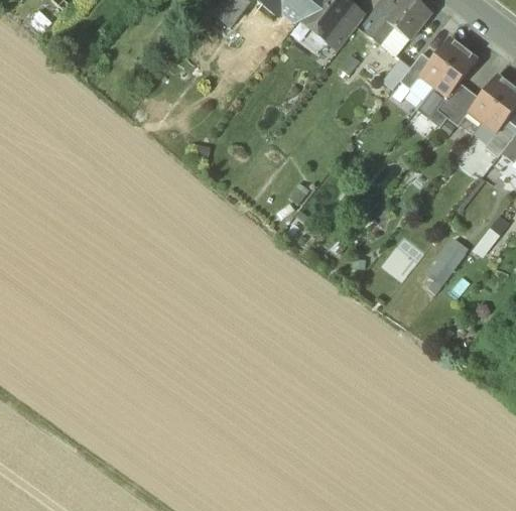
[(222,0),(212,12),(230,26),(250,0),(222,0)]
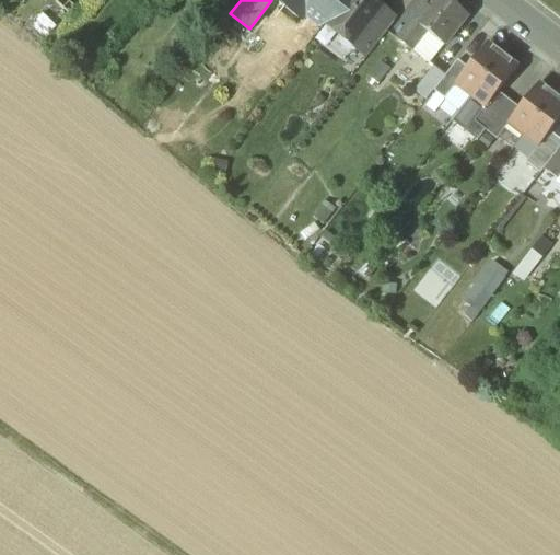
[(281,0),(296,12),(301,7),(323,23),(339,0),(281,0)]
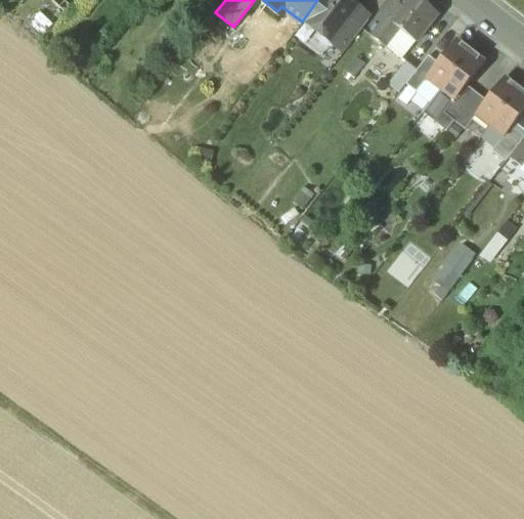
[(360,7),(351,0),(317,0),(302,22),(304,19),(317,31),(317,38),(326,45),(333,42),(334,42),(336,40),(358,10),(360,7)]
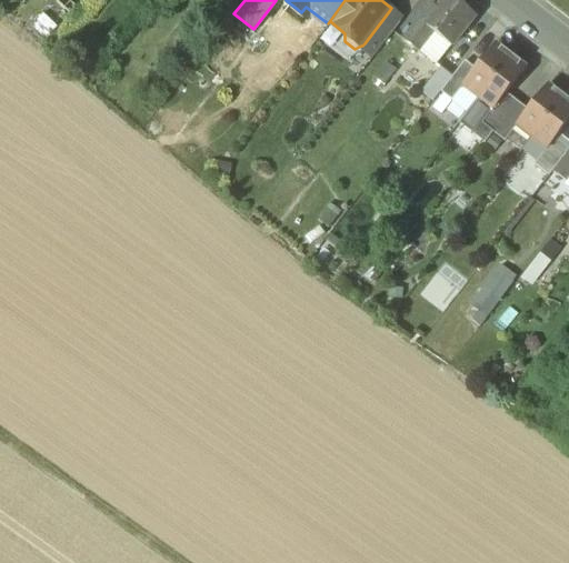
[(475,12),(458,0),(440,0),(436,6),(431,1),(418,17),(432,29),(451,42),(475,12)]
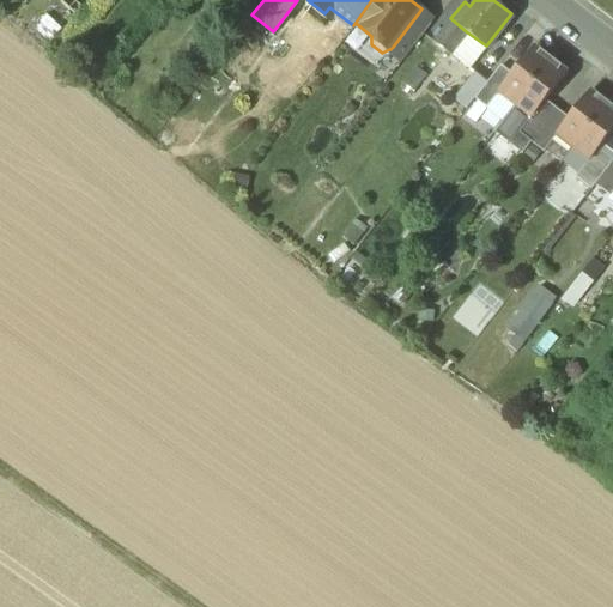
[(419,12),(393,47),(404,55),(430,20),(419,12)]
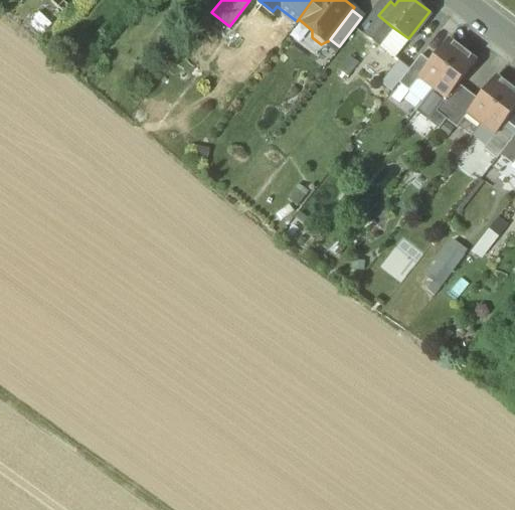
[(378,15),(365,32),(378,42),(391,26),(378,15)]
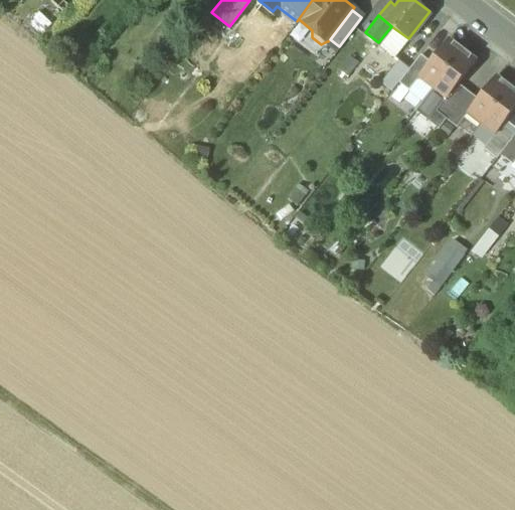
[(408,38),(391,26),(378,42),(395,55),(408,38)]
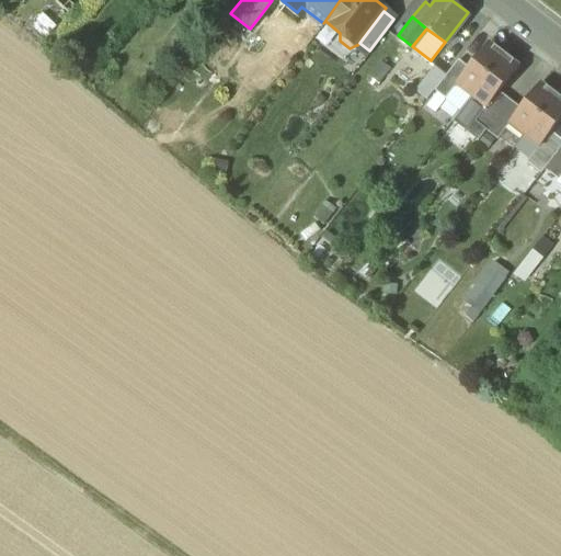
[(468,65),(455,82),(470,94),(504,50),(488,38),(468,65)]
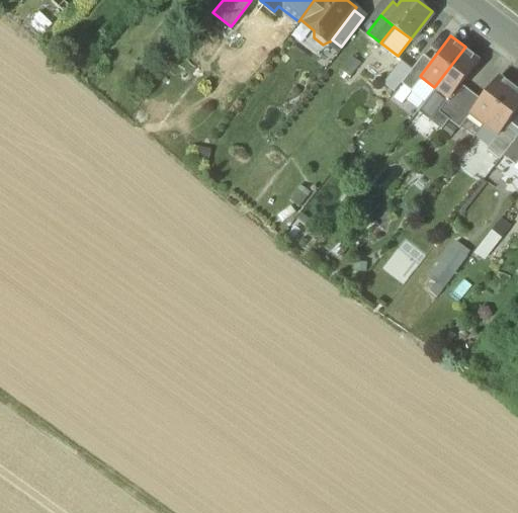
[(465,47),(434,87),(447,97),(448,98),(460,82),(480,58),(465,47)]
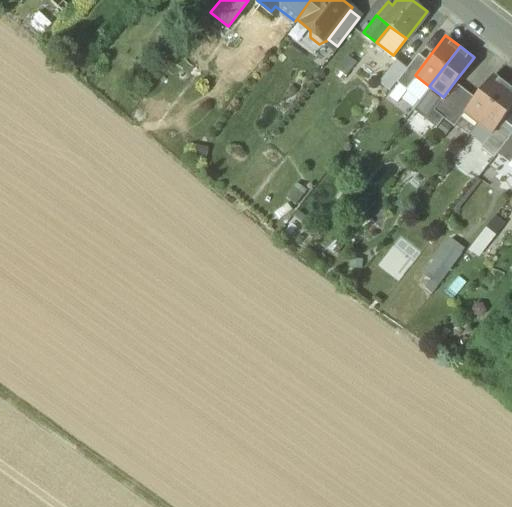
[(405,67),(396,79),(406,87),(415,75),(427,59),(418,51),(405,67)]
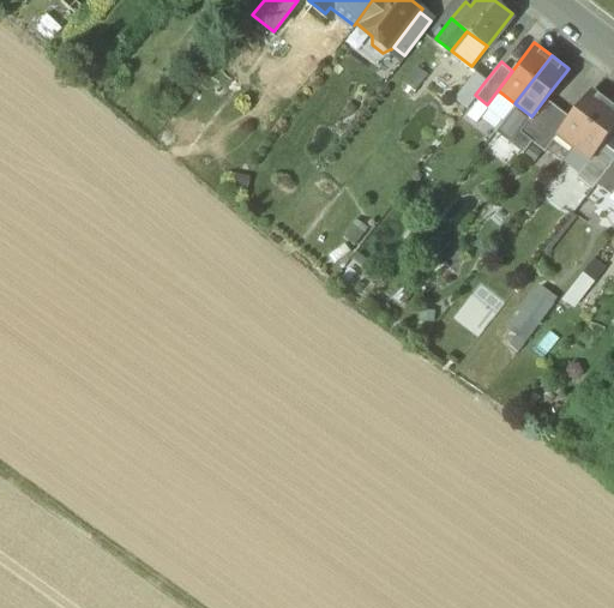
[(475,95),(486,80),(473,71),(453,96),(467,107),(475,95)]
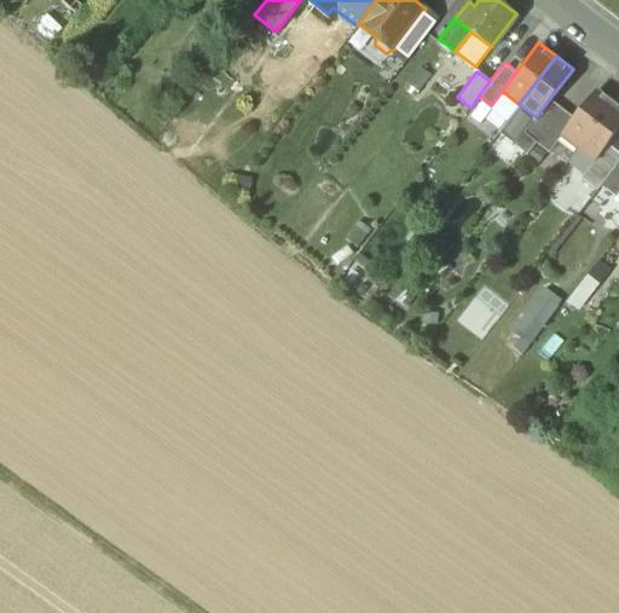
[(574,116),(560,133),(561,134),(577,146),(613,100),(596,87),(574,116)]
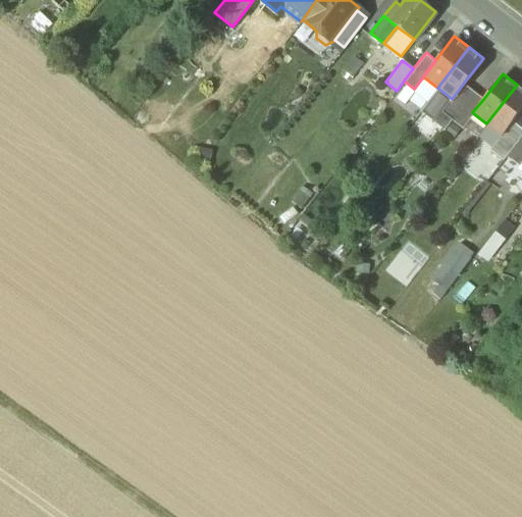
[(405,101),(414,89),(404,81),(397,91),(395,93),(405,101)]
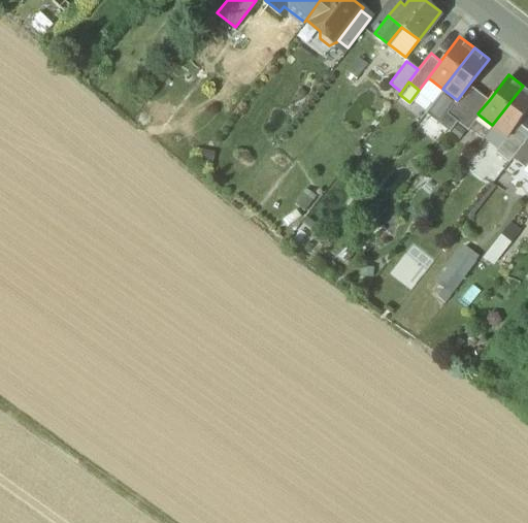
[(469,84),(457,100),(456,99),(447,111),(457,120),(480,91),(469,84)]
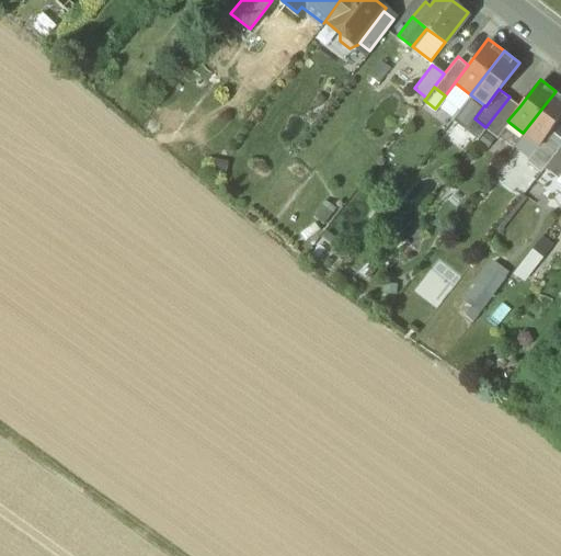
[(560,95),(556,91),(523,133),(538,144),(539,145),(551,129),(560,115),(560,95)]
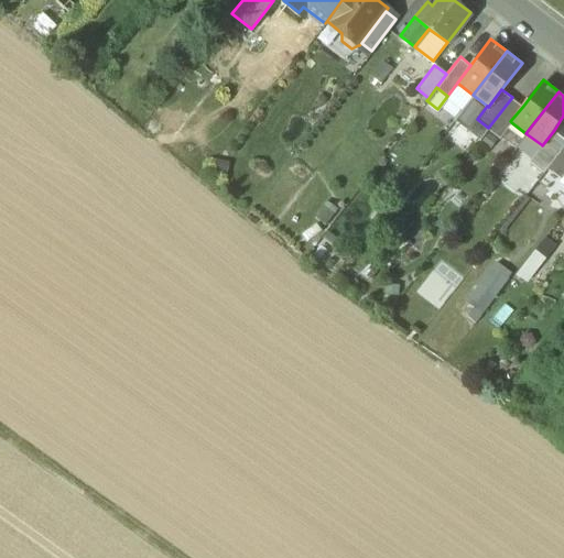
[(487,106),(473,95),(455,117),(470,128),(477,119),(487,106)]
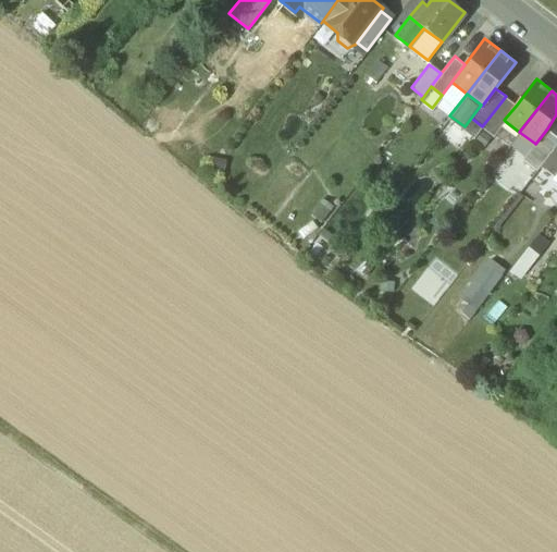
[(517,105),(506,96),(482,126),(494,135),(505,121),(504,120),(517,105)]
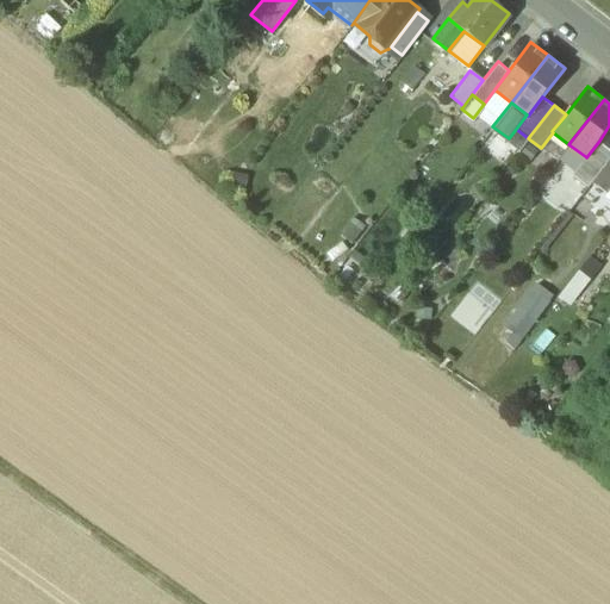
[(516,129),(509,138),(492,126),(491,128),(520,150),(528,138),(516,129)]
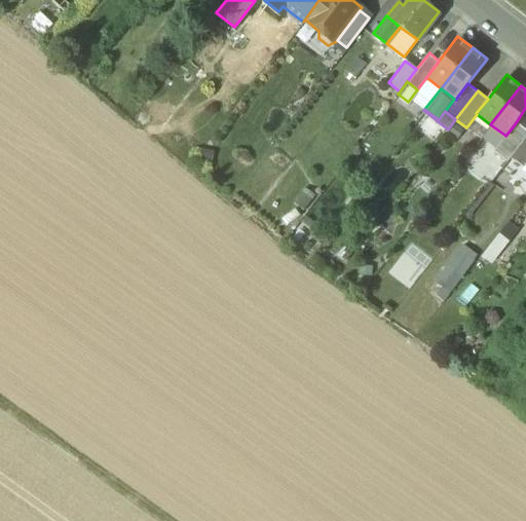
[(525,127),(517,121),(505,136),(504,135),(494,149),(508,159),(510,155),(522,140),(525,134),(525,127)]
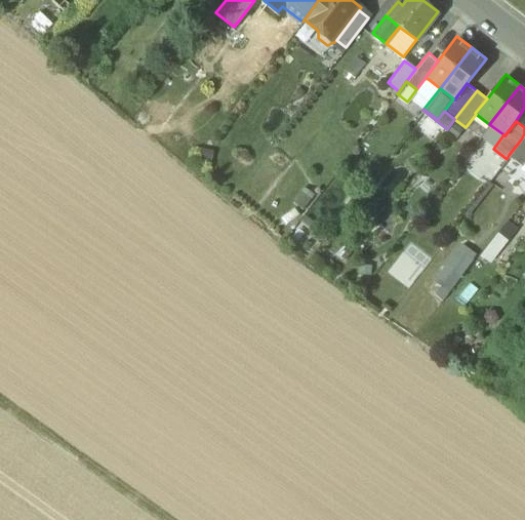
[(524,133),(521,140),(509,155),(522,164),(524,159),(524,133)]
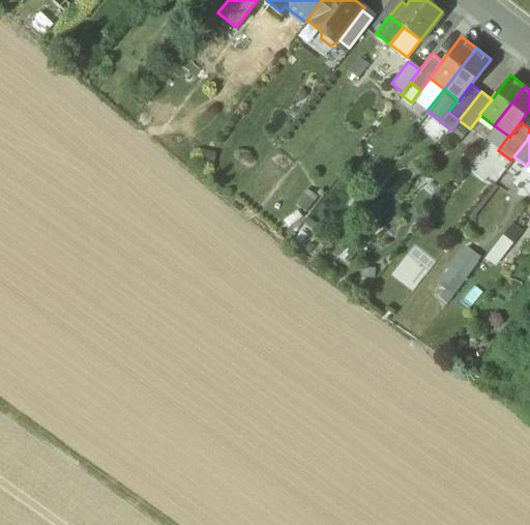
[(296,202),(305,209),(317,196),(306,187),(296,202)]
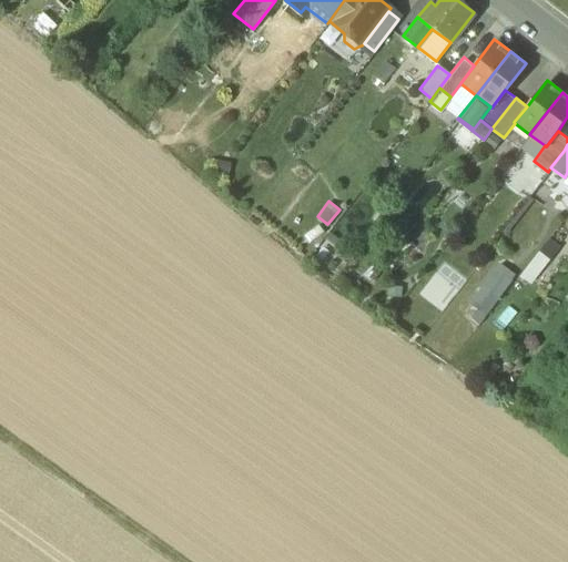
[(332,256),(343,242),(332,233),(321,247),(332,256)]
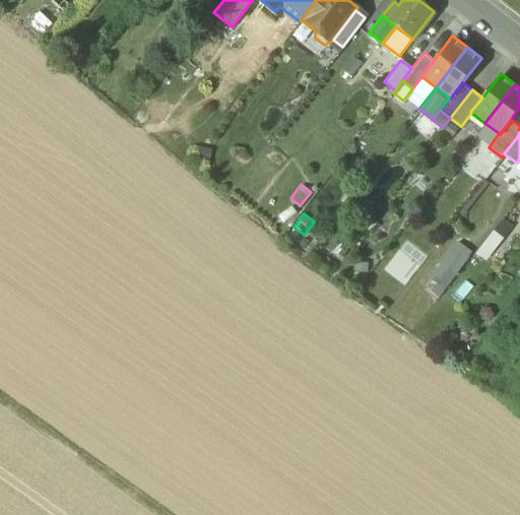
[(483,242),(493,248),(506,232),(497,224),(483,242)]
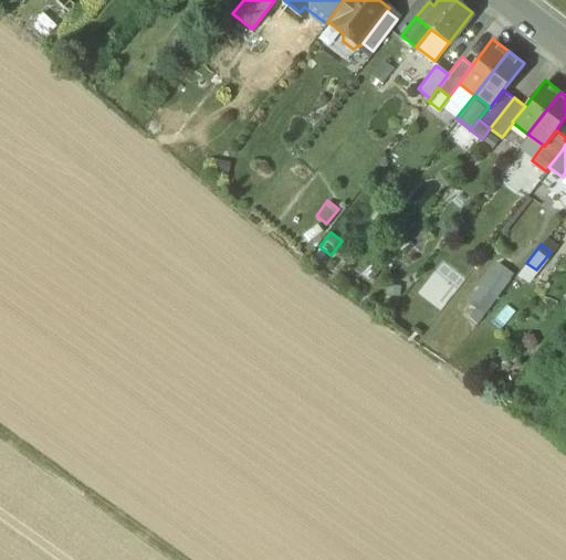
[(373,278),(381,267),(368,259),(360,270),(373,278)]
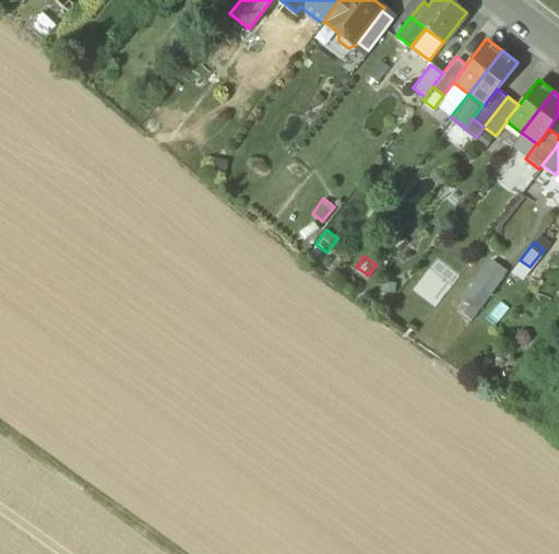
[(476,311),(506,272),(490,260),(461,299),(476,311)]
